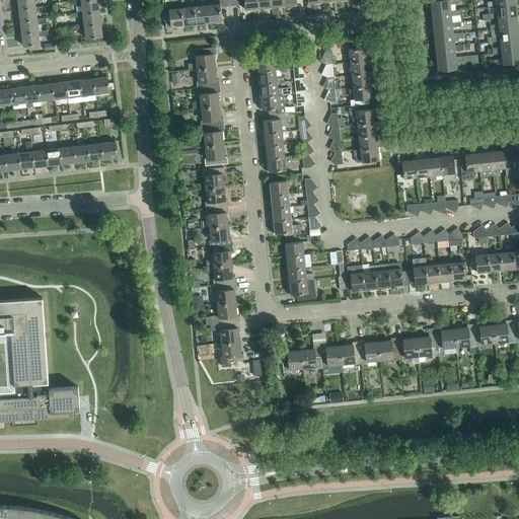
[(35,7),(34,0),(17,0),(19,9),(35,7)]
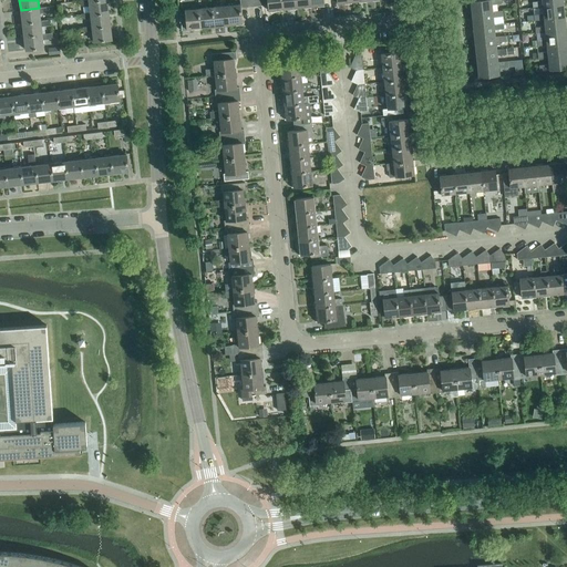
[(109,12),(106,0),(102,0),(90,2),(89,0),(83,0),(80,0),(81,6),(90,4),(91,12),(91,14),(109,12)]
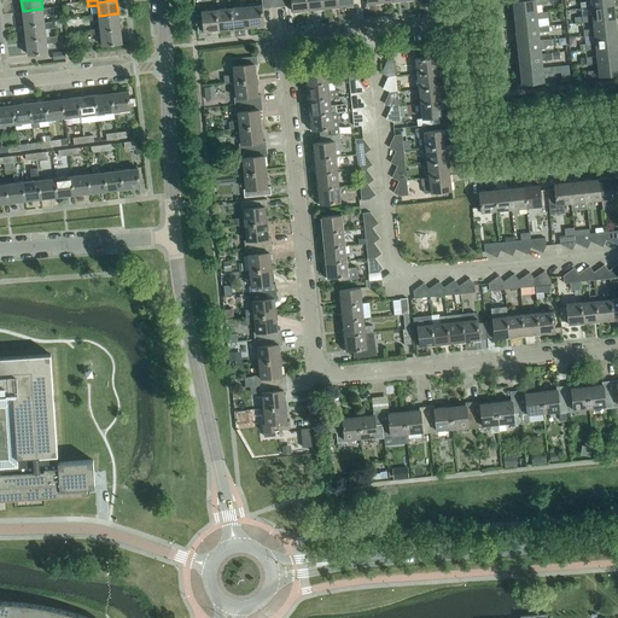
[(263,9),(270,7),(268,0),(261,0),(262,5),(246,6),(249,27),(264,25),(263,9)]
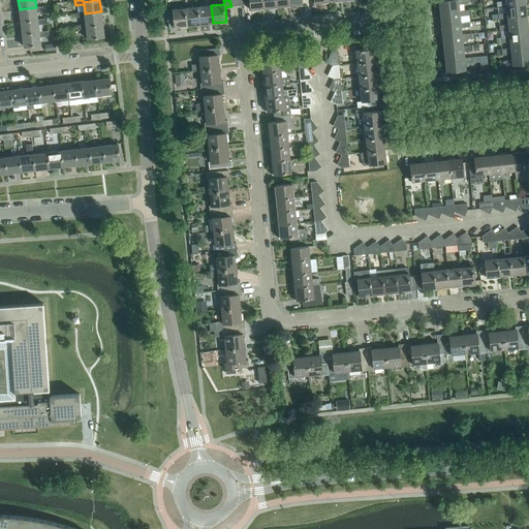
[(263,8),(262,0),(243,0),(244,5),(250,4),(250,9),(263,8)]
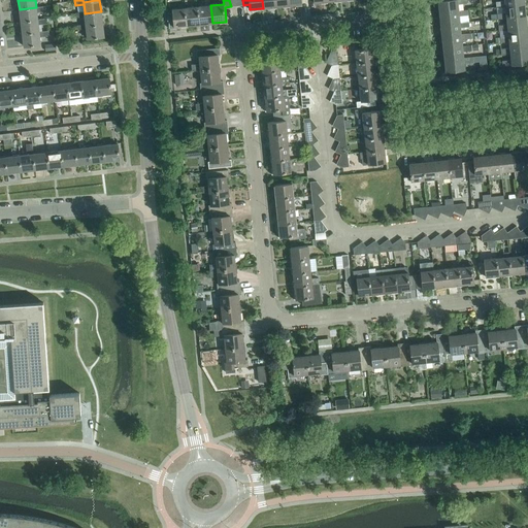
[(442,0),(438,0),(439,12),(458,10),(458,4),(467,3),(466,0),(442,0)]
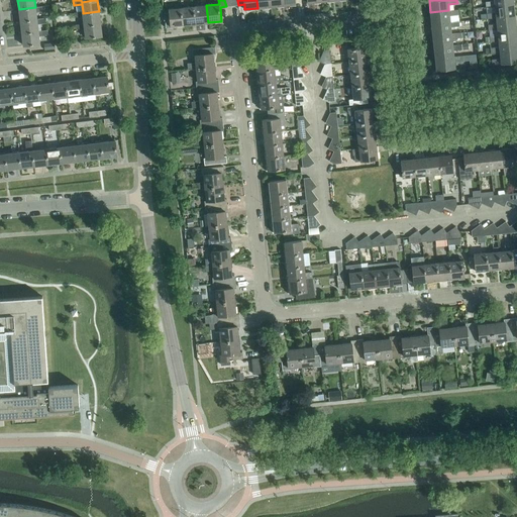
[(515,15),(514,4),(495,5),(495,6),(496,12),(487,13),(488,18),(496,17),(515,15)]
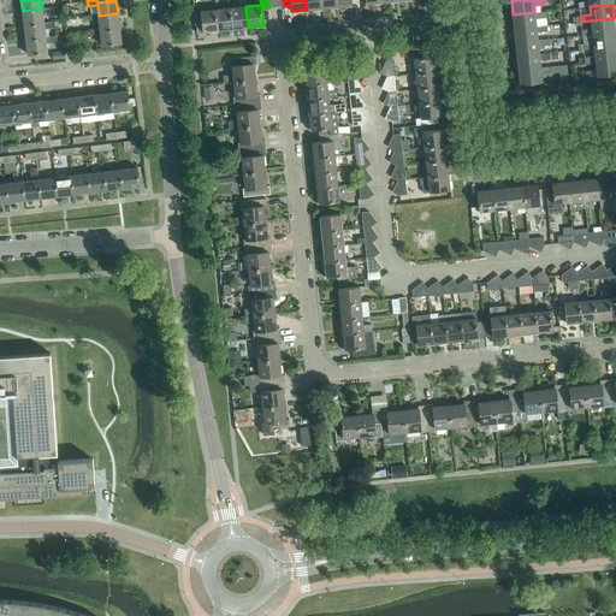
[(248,27),(246,6),(231,7),(234,28),(248,27)]
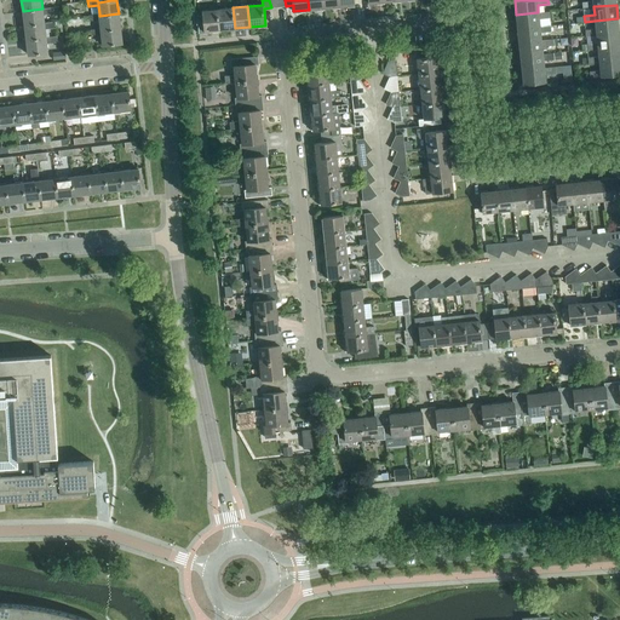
[(45,23),(44,15),(55,13),(53,7),(42,9),(23,11),(24,26),(45,23)]
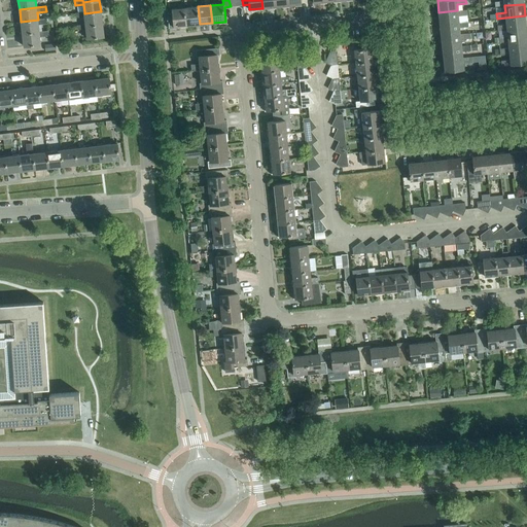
[(200,24),(198,6),(184,8),(186,26),(200,24)]
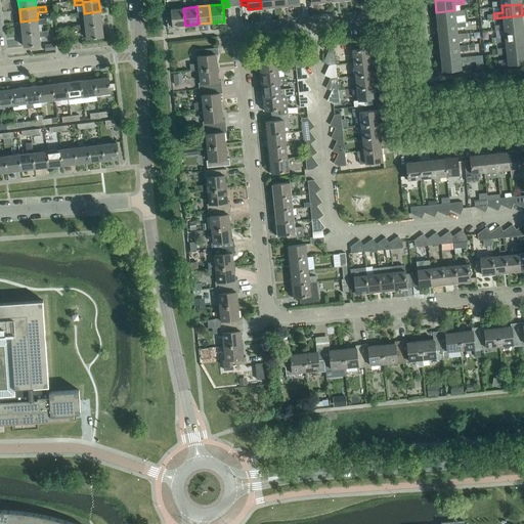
[(185,26),(183,8),(171,9),(171,13),(167,12),(167,20),(168,20),(168,29),(174,29),(174,27),(185,26)]
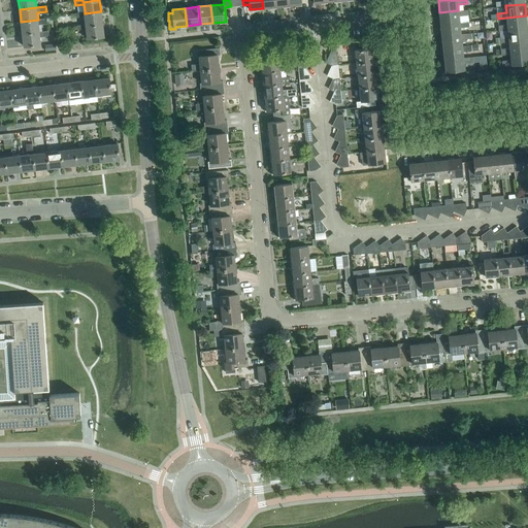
[(467,9),(458,10),(439,12),(440,25),(460,23),(460,22),(459,15),(468,14),(467,9)]
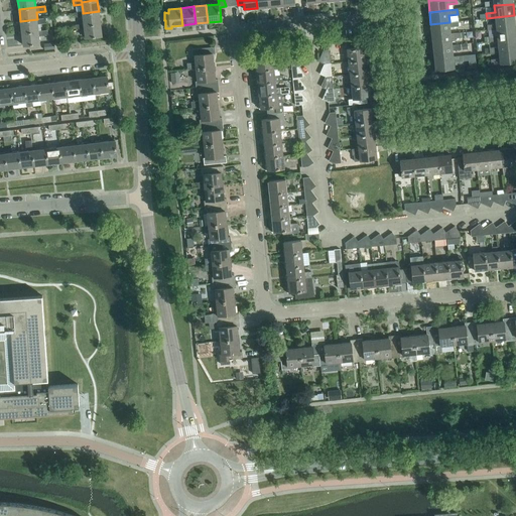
[(101,23),(99,11),(83,13),(83,11),(75,12),(75,17),(83,16),(84,23),(84,25),(101,23)]
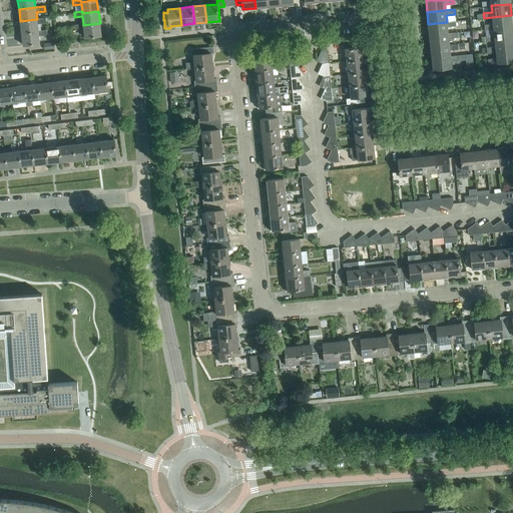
[(512,26),(511,15),(492,17),(493,23),(484,24),(485,30),(494,29),(494,28),(512,26)]
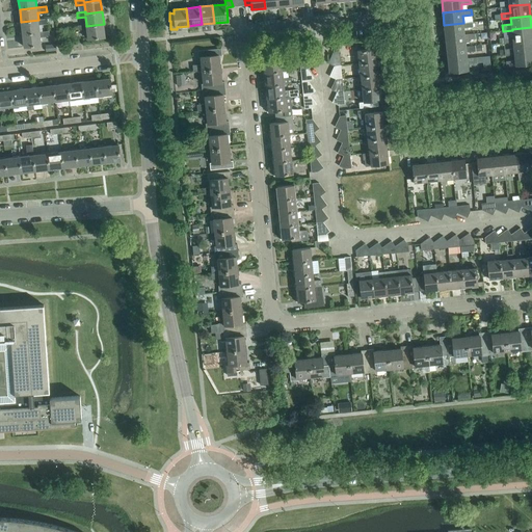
[(40,32),(38,25),(48,24),(48,19),(38,20),(21,22),(23,34),(40,32)]
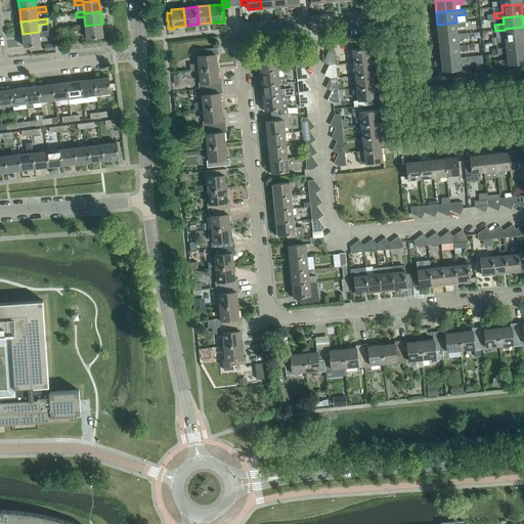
[(466,22),(456,22),(456,23),(437,25),(438,36),(457,34),(456,28),(466,27),(466,22)]
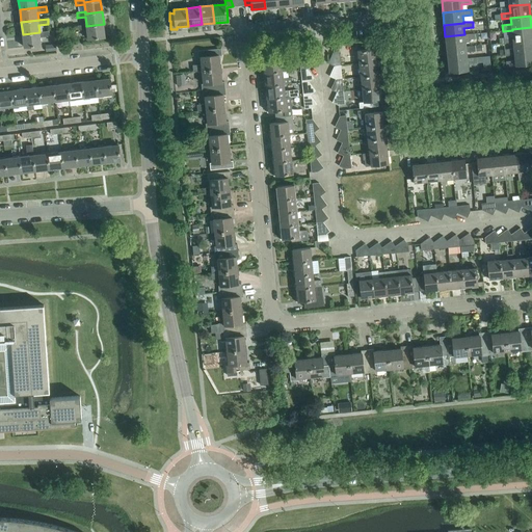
[(105,37),(104,24),(86,26),(86,24),(78,25),(79,30),(87,29),(88,40),(105,37)]
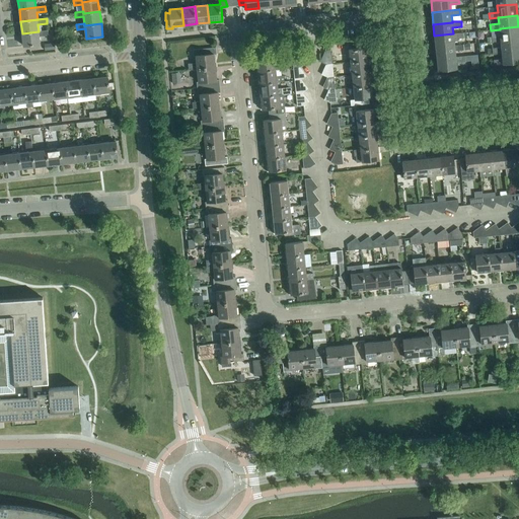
[(518,38),(518,35),(518,26),(500,28),(500,29),(500,35),(491,36),(492,42),(501,41),(518,38)]
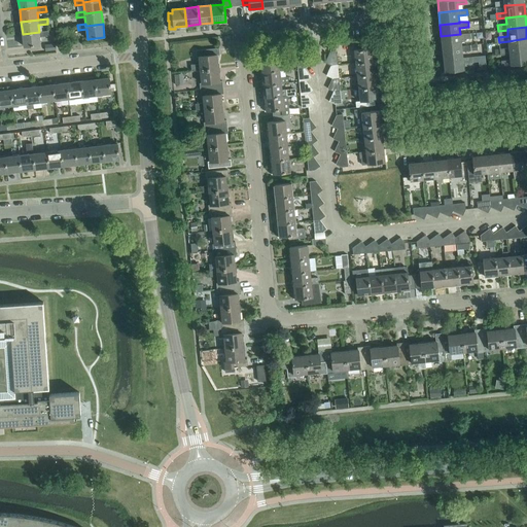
[(41,44),(40,37),(49,36),(48,31),(39,32),(23,34),(24,46),(41,44)]
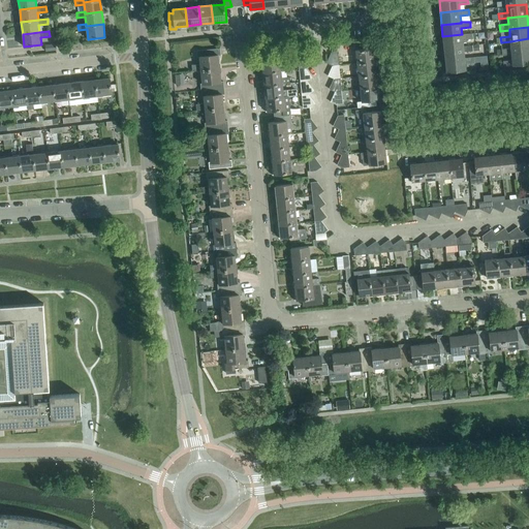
[(462,39),(471,38),(475,38),(475,33),(462,34),(442,36),(444,49),(463,47),(463,45),(462,39)]
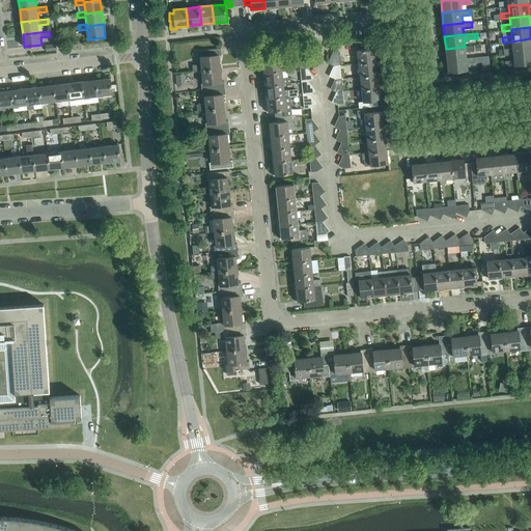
[(530,51),(530,38),(512,42),(513,48),(504,49),(504,54),(513,54),(513,53),(530,51)]
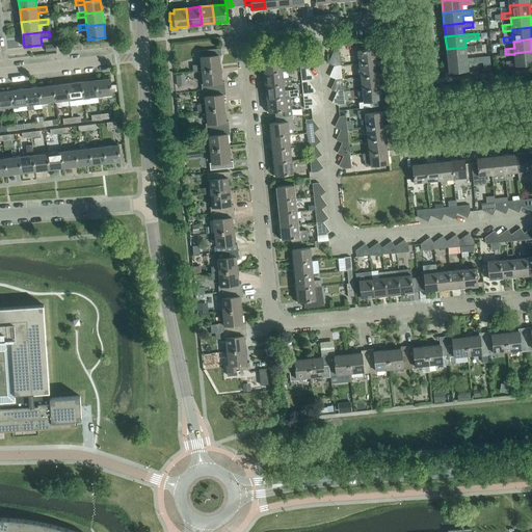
[(467,52),(476,51),(475,46),(466,46),(466,47),(447,49),(448,60),(467,58),(467,52)]
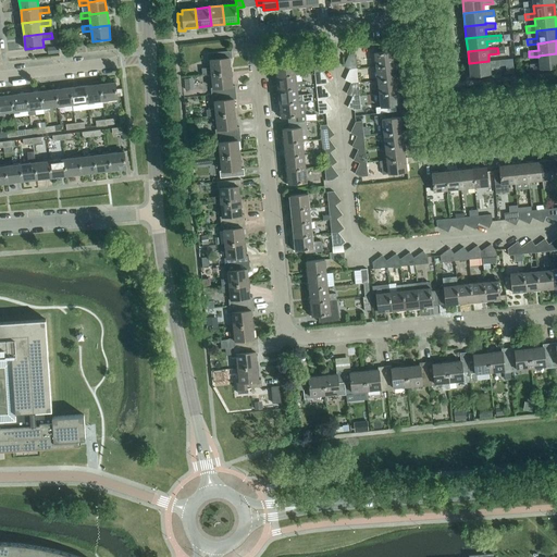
[(211,74),(231,72),(230,58),(232,58),(232,50),(208,53),(208,60),(210,60),(211,67),(201,69),(201,75),(211,74)]
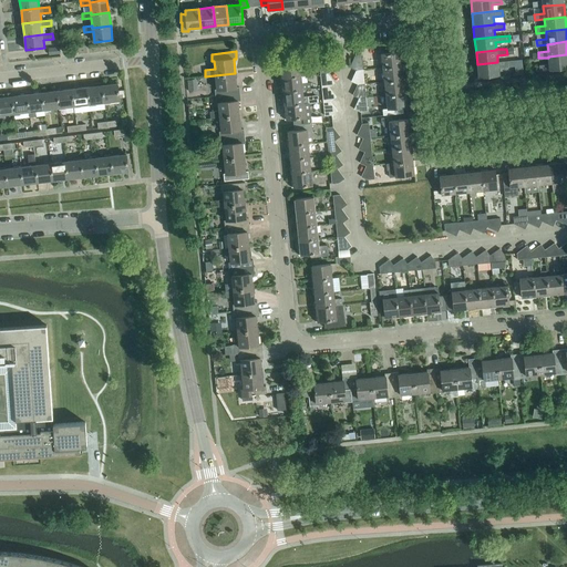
[(381,53),(383,68),(402,65),(400,51),(381,53)]
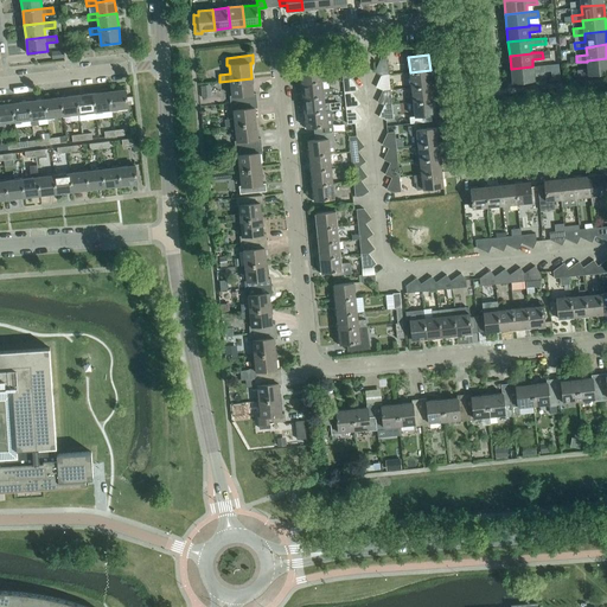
[(606,72),(606,58),(587,61),(587,62),(588,69),(577,70),(577,76),(606,72)]
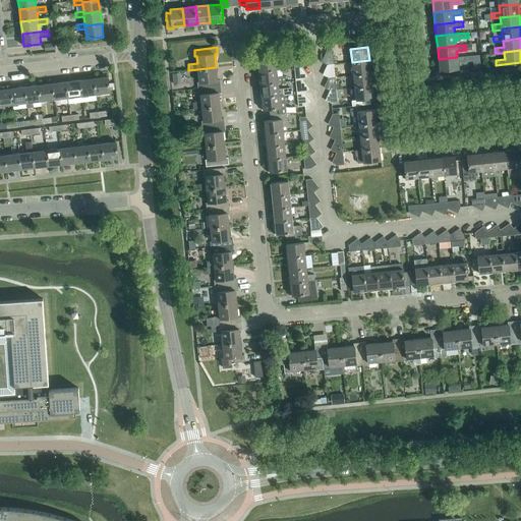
[(322,61),(328,64),(334,64),(332,51),(326,51),(322,61)]
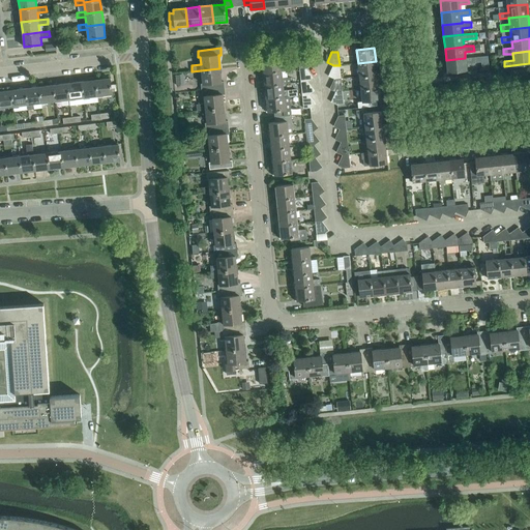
[(298,56),(299,68),(306,68),(312,64),(304,55),(298,56)]
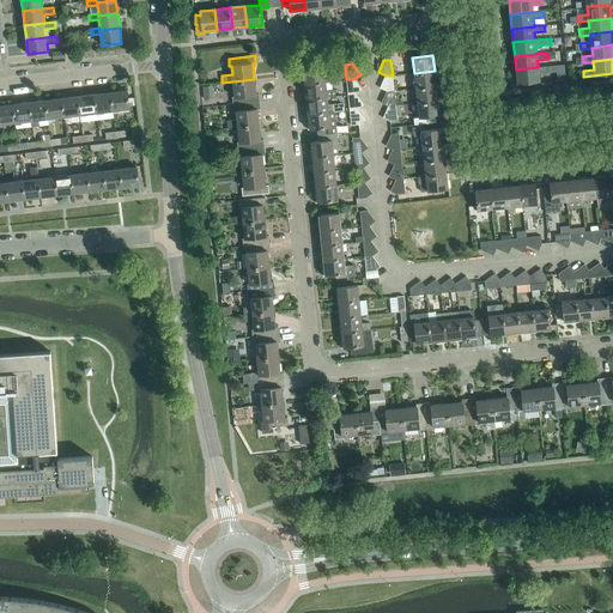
[(303,68),(305,84),(326,82),(323,66),(303,68)]
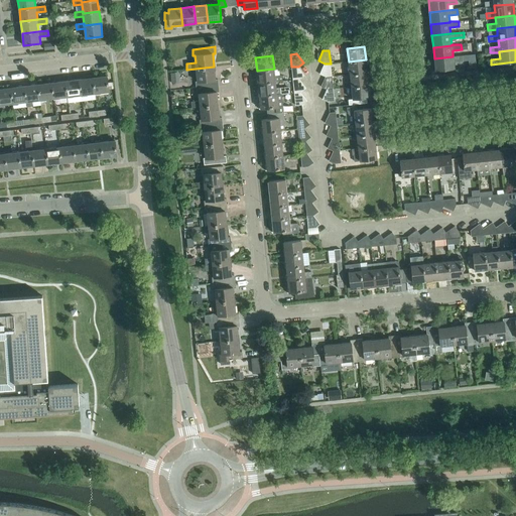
[(462,55),(453,56),(434,58),(435,71),(455,69),(454,61),(463,60),(462,55)]
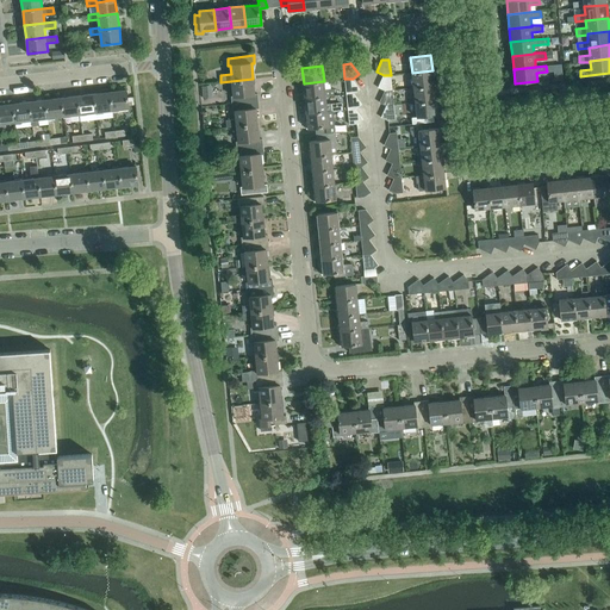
[(434,85),(433,70),(412,73),(414,87),(434,85)]
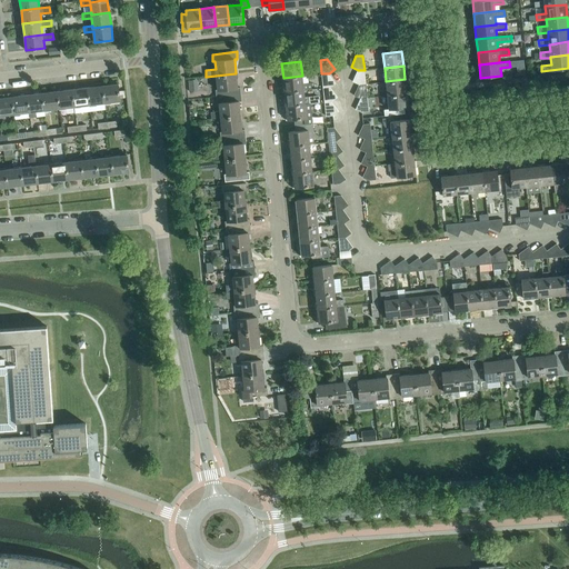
[(366,83),(365,70),(358,70),(352,81),(359,85),(366,83)]
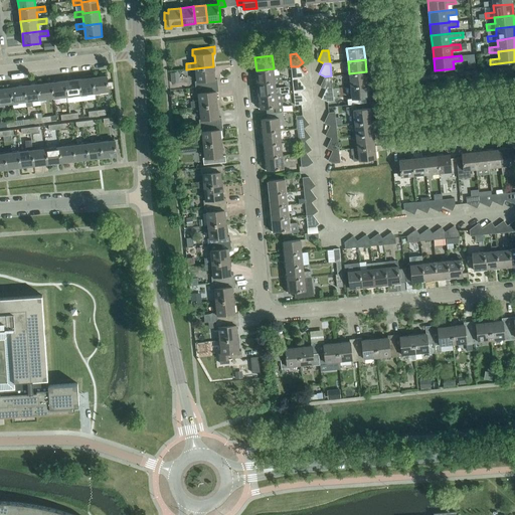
[(215,79),(213,66),(195,68),(197,80),(195,81),(196,88),(218,86),(217,78),(215,79)]
